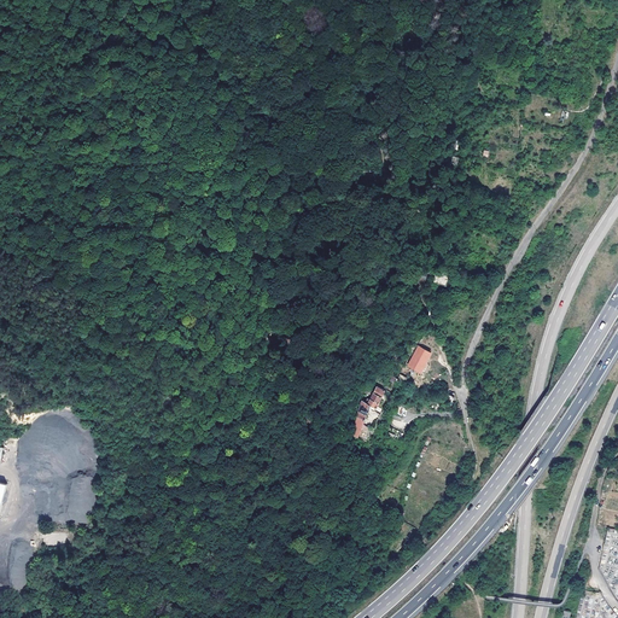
[(413,283),(414,287),(423,287),(424,280),(426,280),(429,270),(417,267),(413,283)]
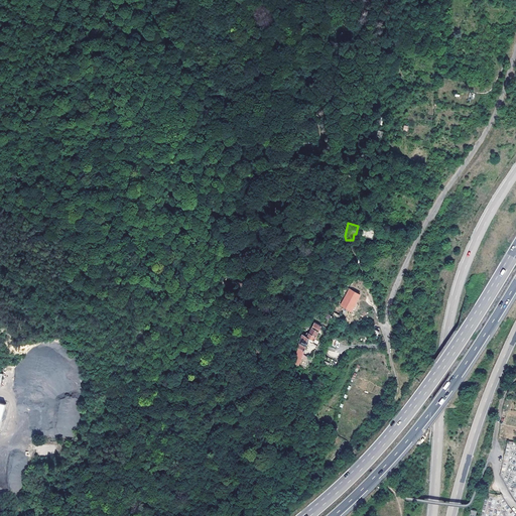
[(365,236),(373,239),(375,230),(368,227),(365,236)]
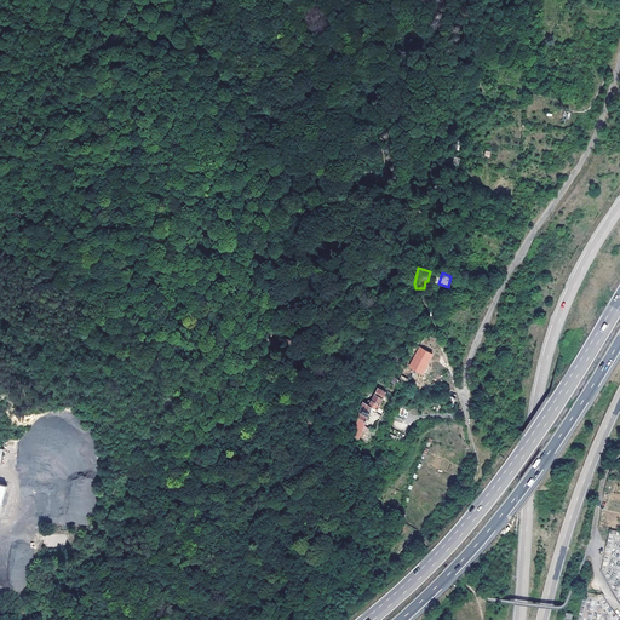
[(409,342),(408,342),(403,351),(406,352),(405,356),(412,360),(420,342),(412,338),(409,342)]
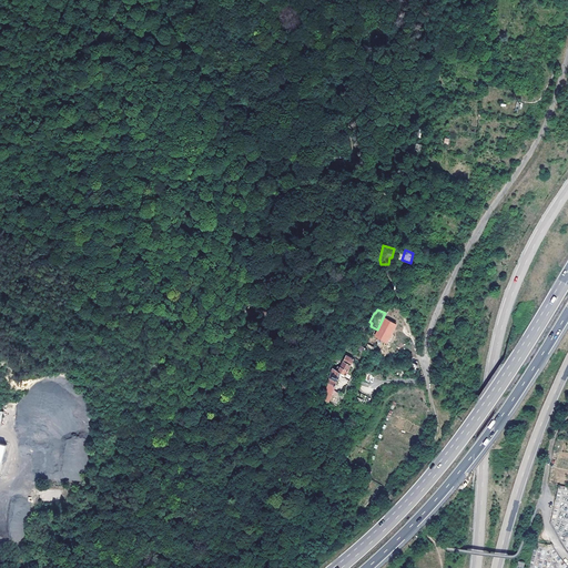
[(386,318),(376,335),(386,342),(393,331),(396,325),(386,318)]
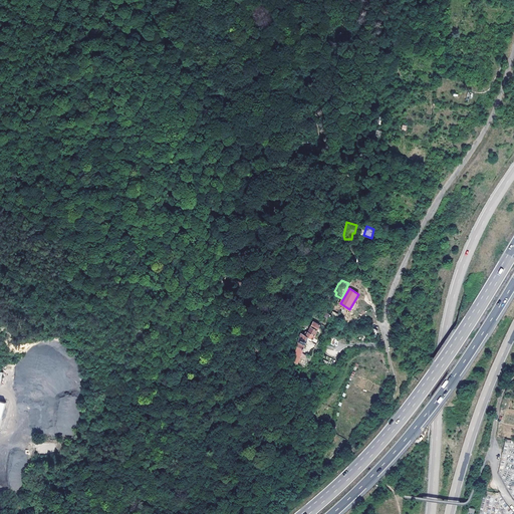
[(316,306),(311,304),(303,326),(307,327),(316,306)]
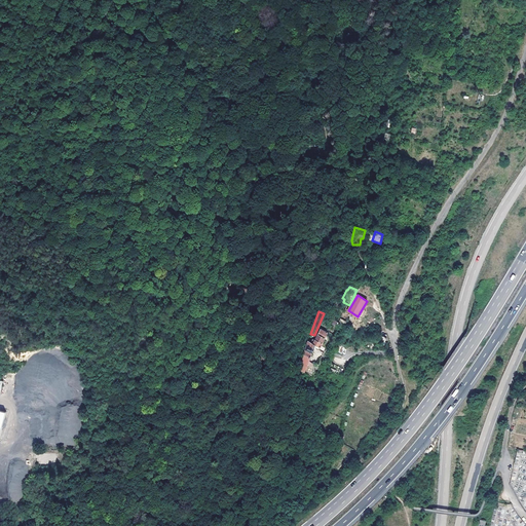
[(309,340),(301,369),(305,370),(315,347),(320,349),(325,338),(328,332),(321,329),(314,343),(309,340)]
